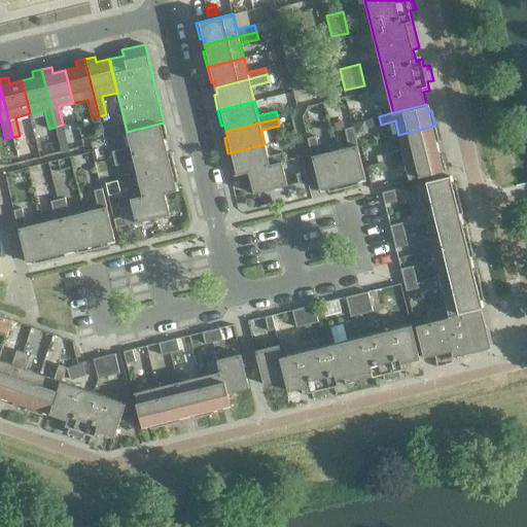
[(168,139),(164,123),(127,132),(130,147),(112,151),(114,159),(166,146),(165,140),(168,139)]
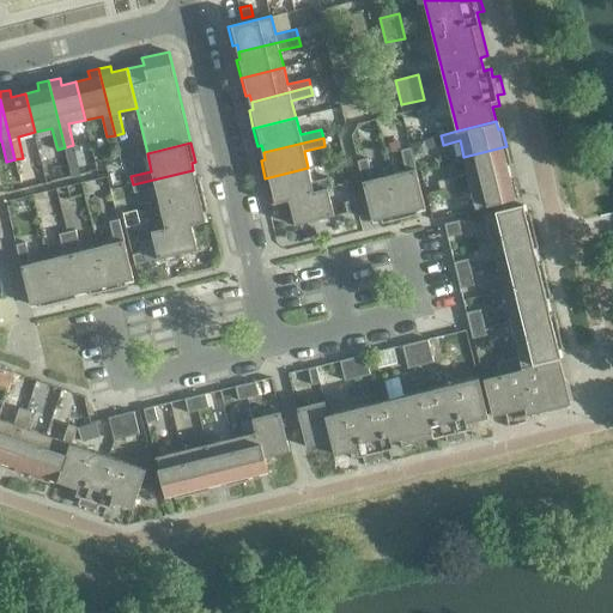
[(511,164),(507,146),(463,157),(468,174),(451,178),(454,186),(509,173),(507,165),(511,164)]
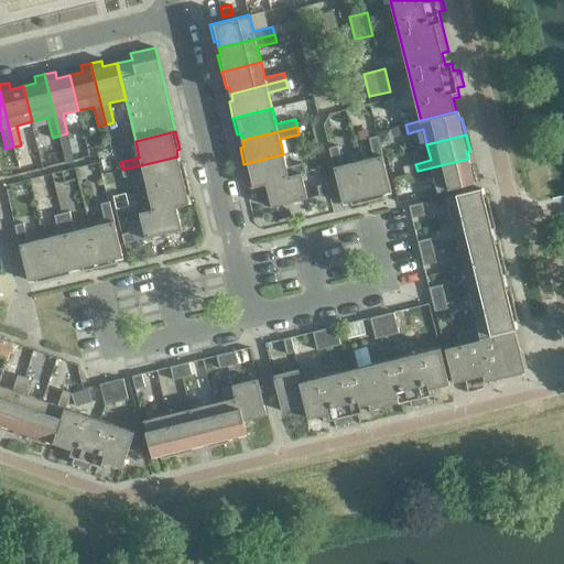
[(373,158),(358,161),(368,202),(386,197),(384,193),(391,192),(378,136),(369,138),(373,158)]
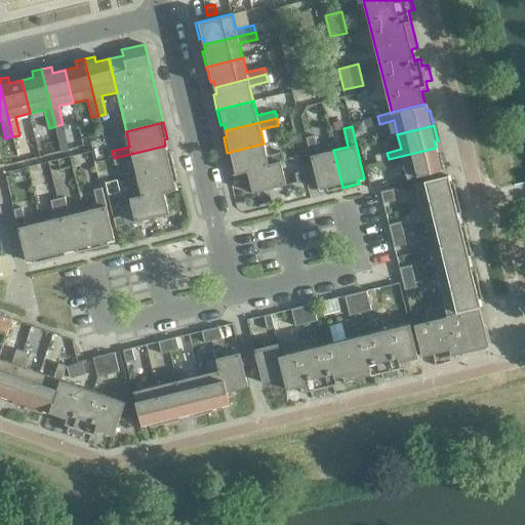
[(315,135),(307,137),(319,190),(326,188),(327,192),(342,188),(333,150),(319,154),(315,135)]
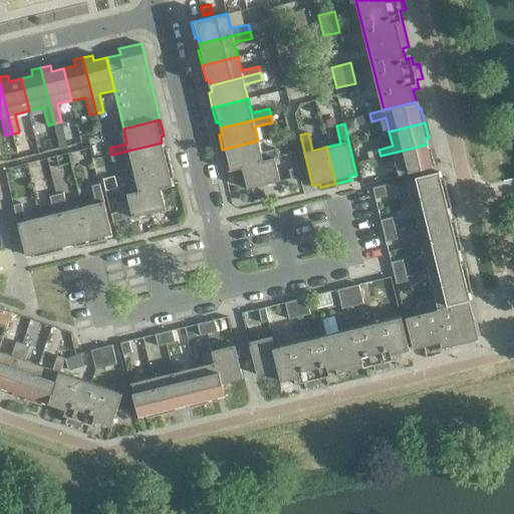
[(261,153),(258,141),(222,150),(226,165),(230,164),(231,171),(243,168),(242,167),(275,158),(278,158),(276,149),(261,153)]
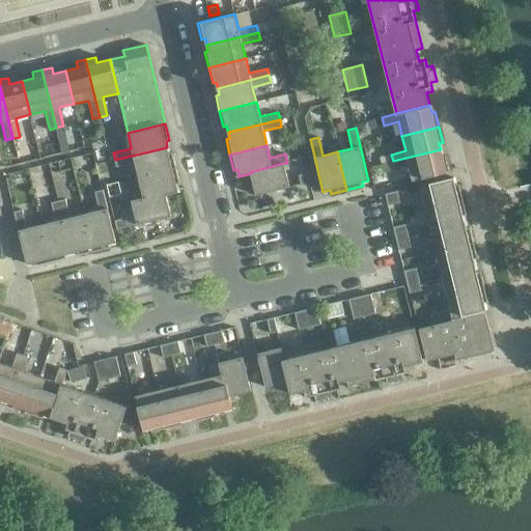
[(169,154),(167,147),(115,160),(116,167),(135,162),(138,177),(176,168),(172,152),(169,154)]
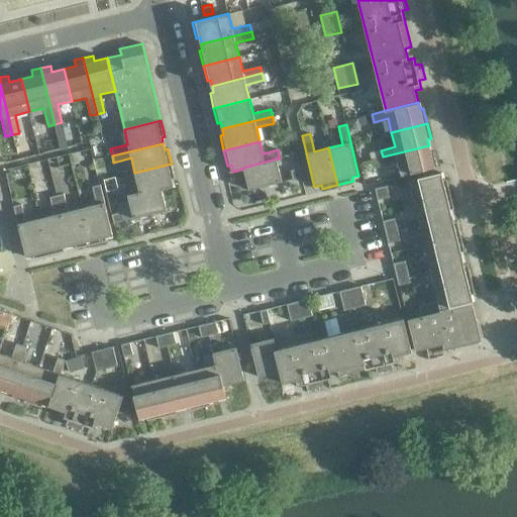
[(430,151),(429,145),(383,157),(384,164),(398,161),(402,176),(438,167),(434,150),(430,151)]
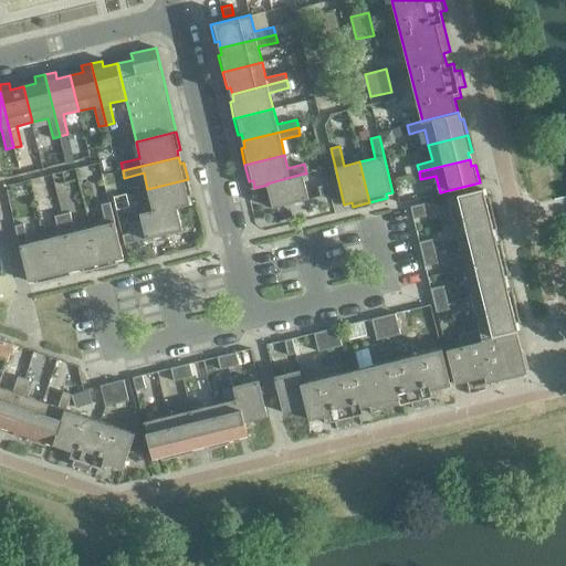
[(310,199),(303,174),(266,184),(268,185),(273,208),(310,199)]
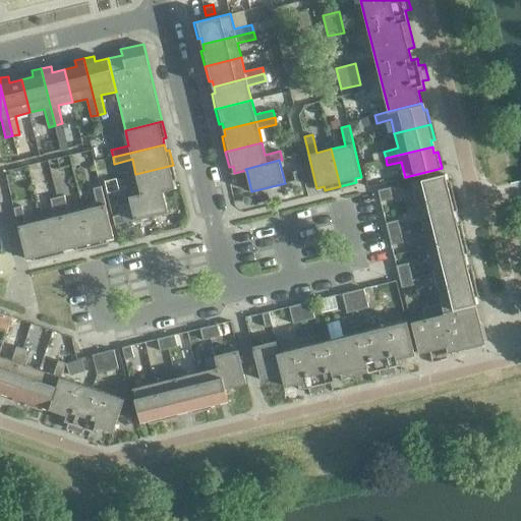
[(176,180),(173,165),(135,174),(138,186),(124,189),(126,198),(129,197),(163,189),(163,191),(175,188),(173,181),(176,180)]
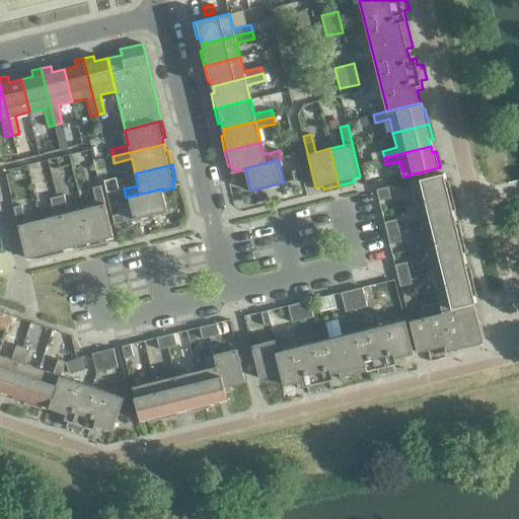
[(303,177),(301,169),(293,171),(295,179),(303,177)]
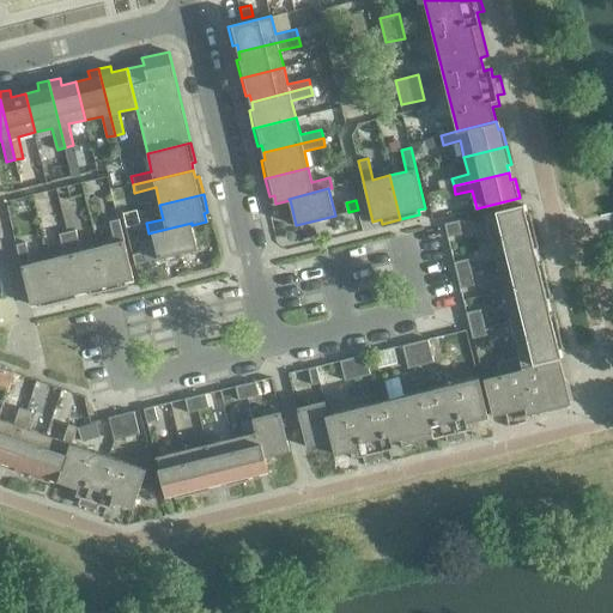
[(526,212),(523,205),(485,214),(491,240),(534,229),(529,211),(526,212)]
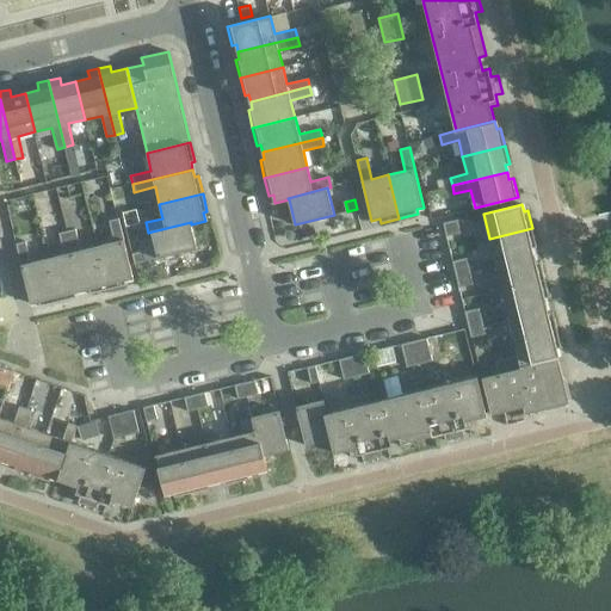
[(133,278),(118,218),(110,221),(115,241),(98,246),(107,289),(125,284),(125,281),(133,278)]
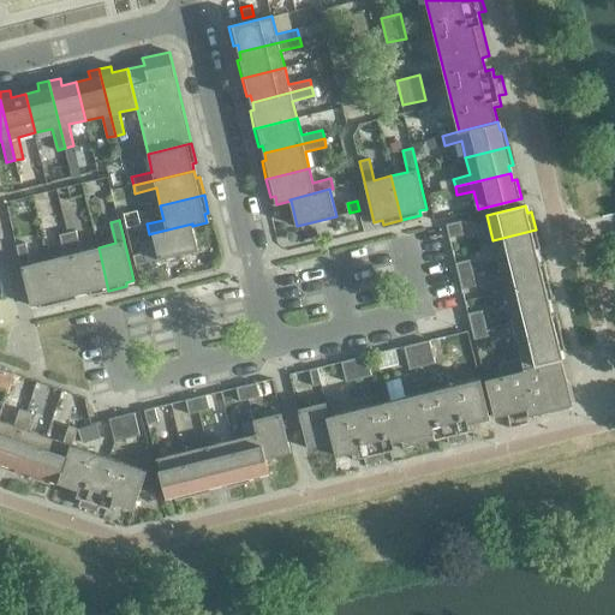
[(464,234),(460,221),(447,225),(451,238),(464,234)]
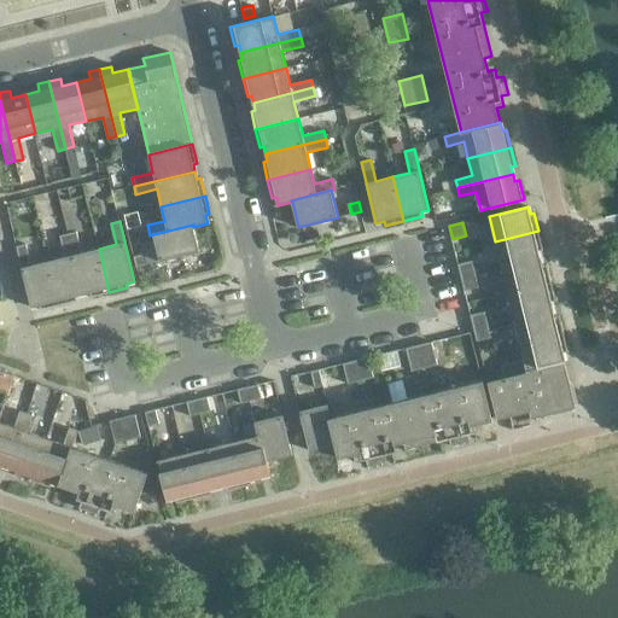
[(193,225),(153,234),(159,261),(199,251),(193,227),(193,225)]
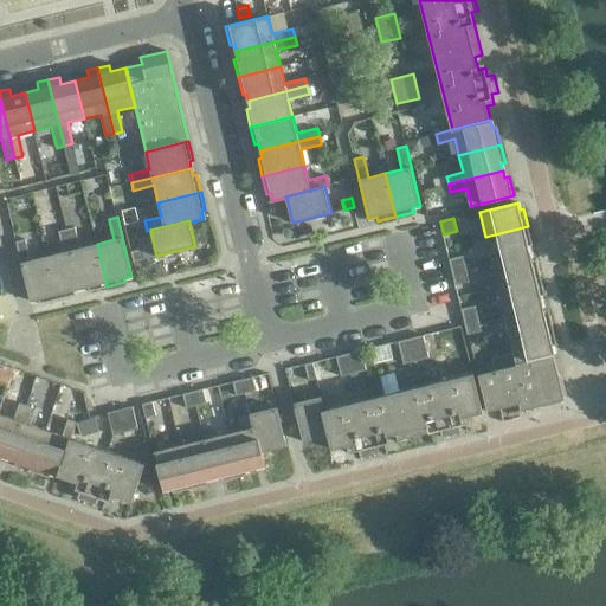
[(532,244),(528,226),(485,237),(491,262),(530,252),(528,245),(532,244)]
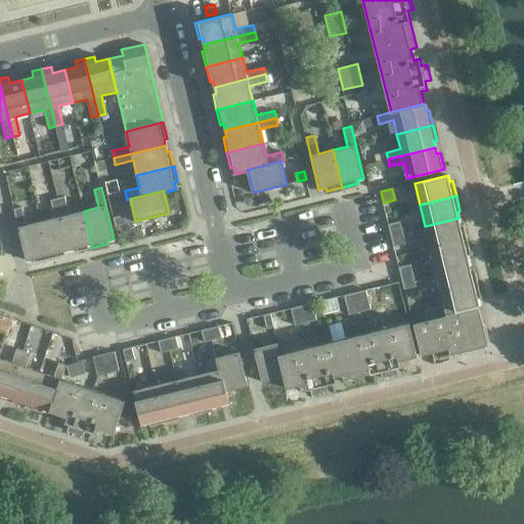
[(64,197),(58,198),(71,250),(76,248),(77,252),(92,248),(84,211),(70,214),(64,197)]
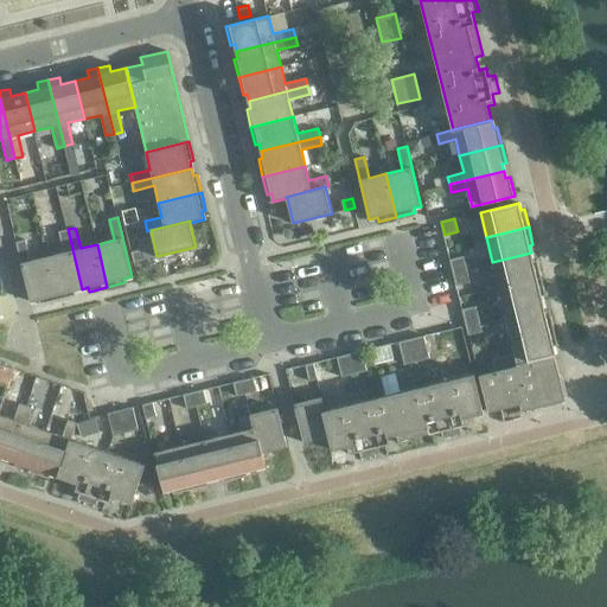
[(82,289),(68,229),(59,231),(64,253),(48,256),(58,299),(76,295),(75,291),(82,289)]
